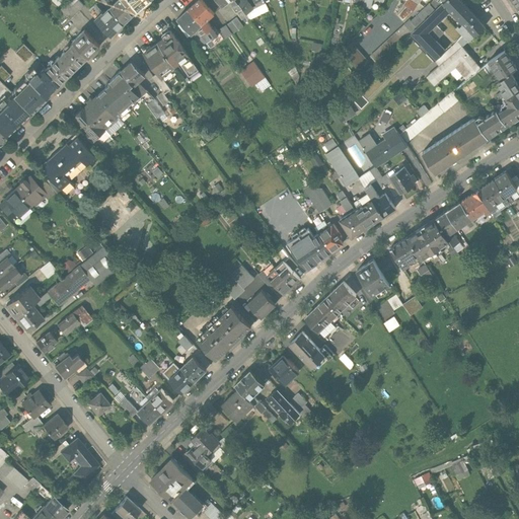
[(84,5),(78,0),(69,0),(60,9),(69,19),(84,5)]
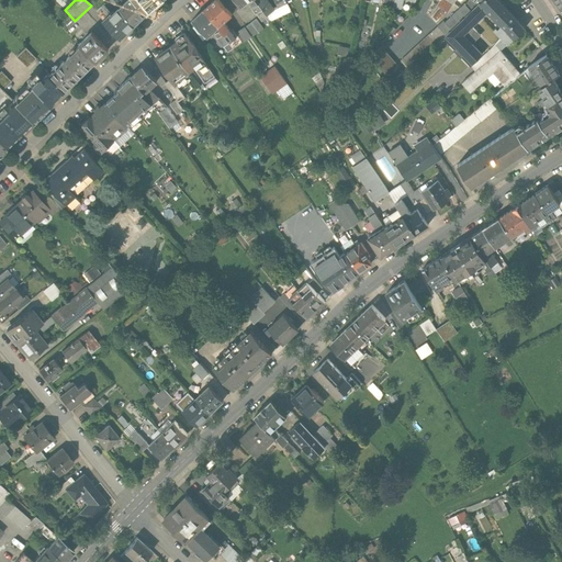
[(132,0),(127,0),(120,8),(135,24),(146,13),(132,0)]
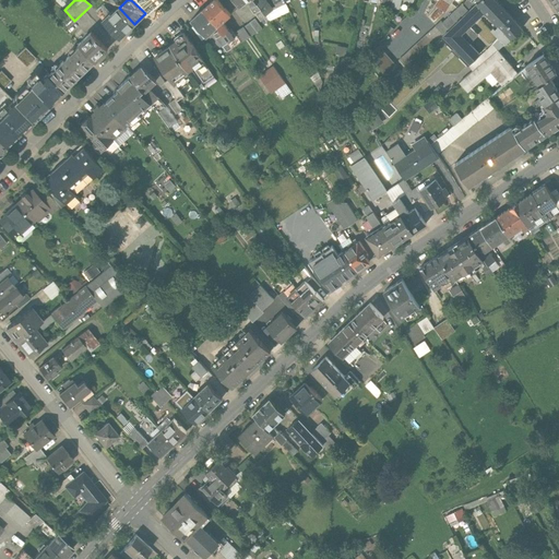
[(131,0),(145,13),(161,0),(131,0)]
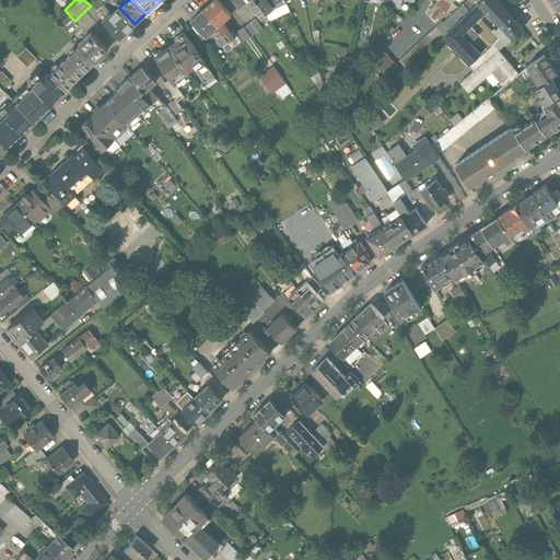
[(212,0),(202,10),(218,26),(217,26),(220,31),(222,35),(229,31),(222,22),(230,15),(217,0),(212,0)]
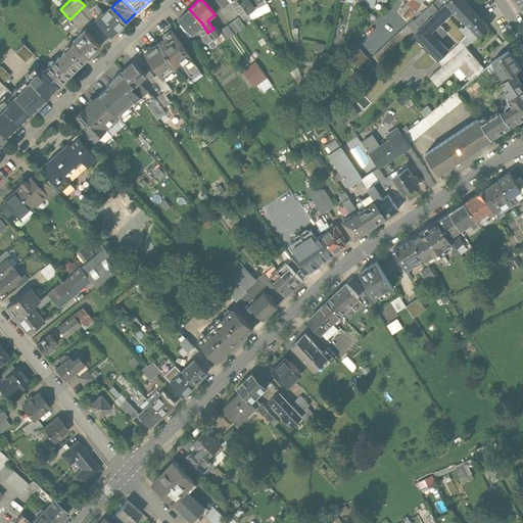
[(247,14),(237,0),(233,0),(232,1),(232,4),(243,19),(244,19),(246,22),(251,19),(247,14)]
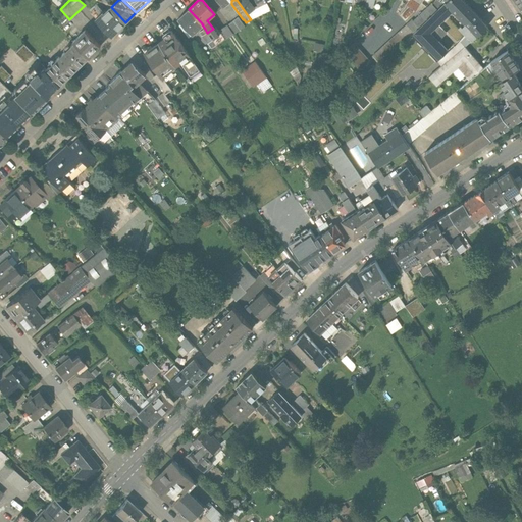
[(237,0),(247,14),(253,10),(245,0),(237,0)]
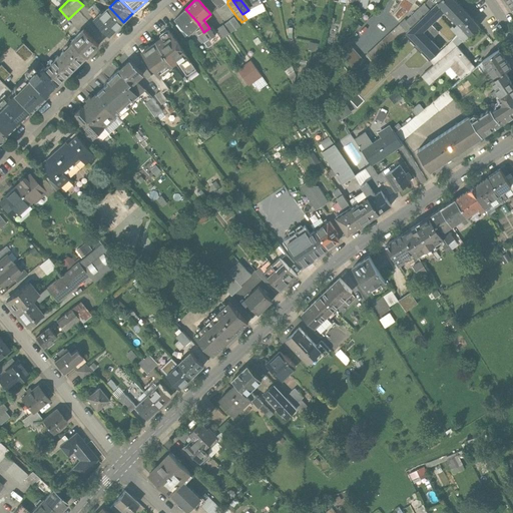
[(414,1),(414,0),(396,0),(396,1),(409,9),(413,13),(420,7),(414,1)]
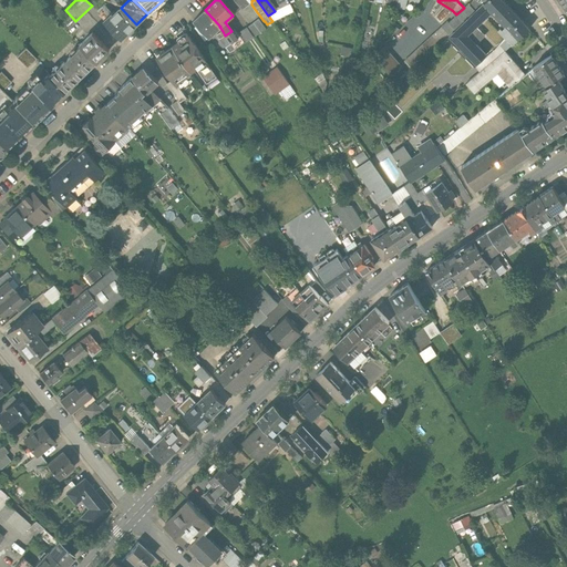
[(451,34),(477,64),(486,55),(475,43),(466,34),(476,26),(492,11),(502,21),(496,27),(505,37),(511,30),(522,20),(503,0),(486,0),(475,10),(451,34)]
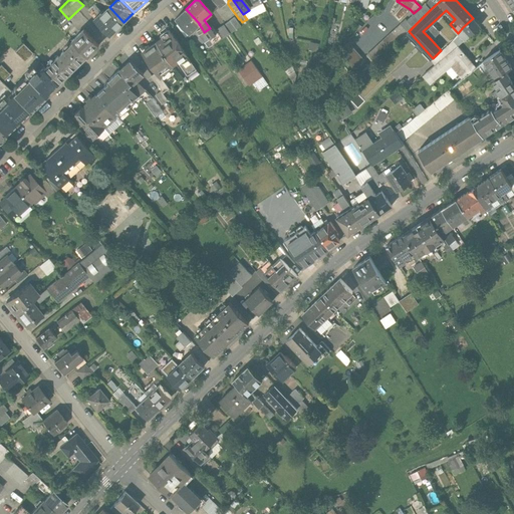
[(441,0),(428,0),(425,4),(431,9),(441,0)]
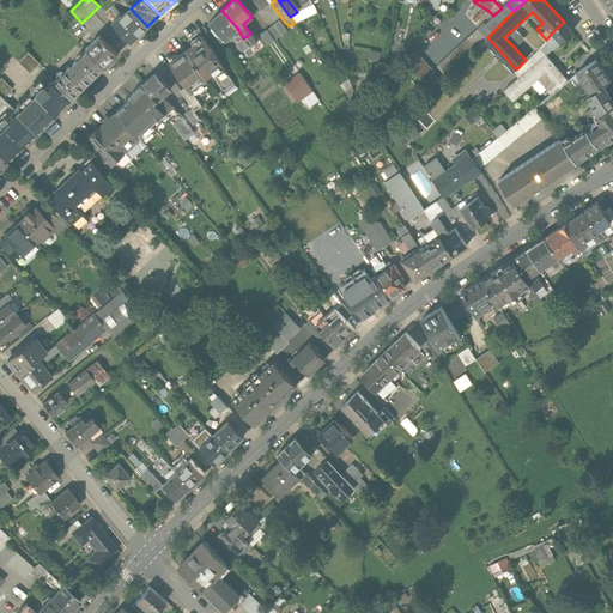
[(447,77),(487,37),(514,11),(507,5),(507,4),(502,8),(493,16),(485,24),(484,22),(437,66),(447,77)]
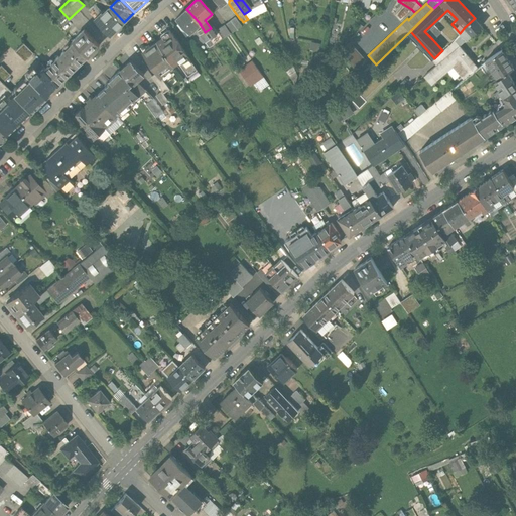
[(257,7),(250,10),(244,14),(248,19),(266,10),(264,4),(257,7)]
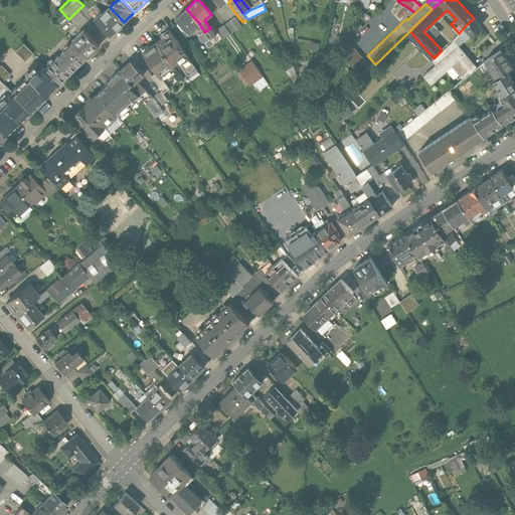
[(110,35),(124,22),(110,7),(104,13),(103,12),(96,19),(110,35)]
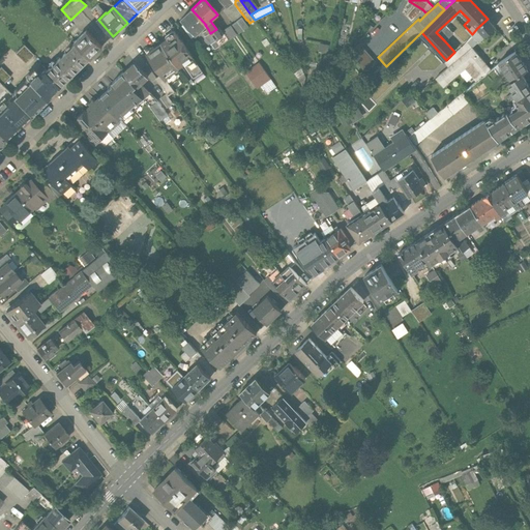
[(205,25),(206,25),(192,9),(181,19),(183,22),(196,35),(205,25)]
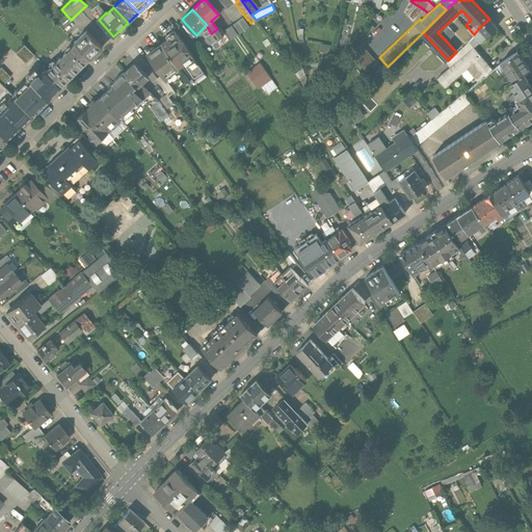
[(242,17),(232,24),(239,34),(249,27),(242,17)]
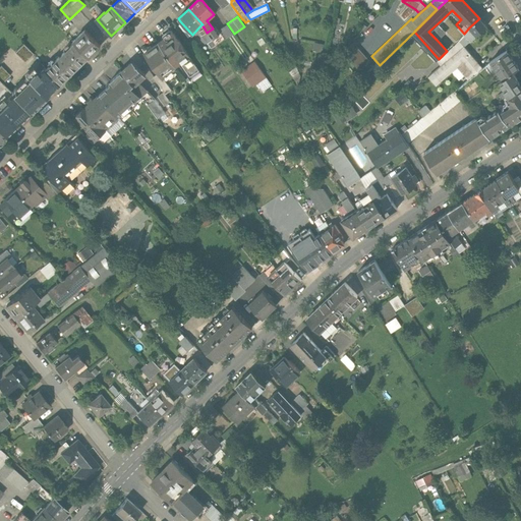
[(438,61),(442,66),(463,47),(486,26),(479,18),(469,27),(455,46),(438,61)]
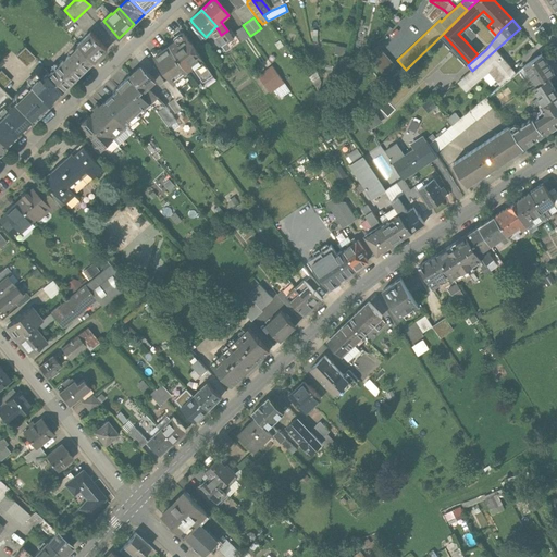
[(200,41),(206,37),(193,23),(190,26),(200,41)]
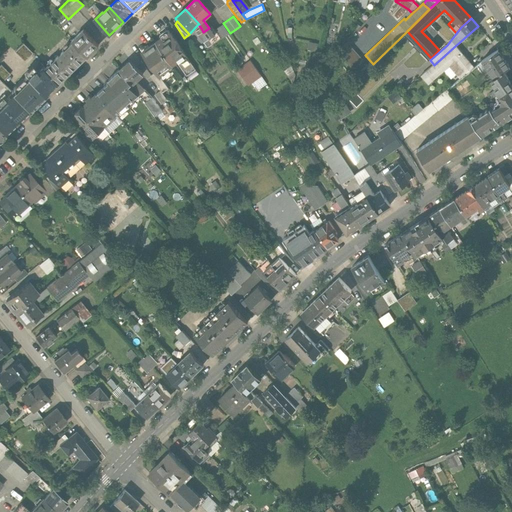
[(362,26),(354,21),(351,36),(362,26)]
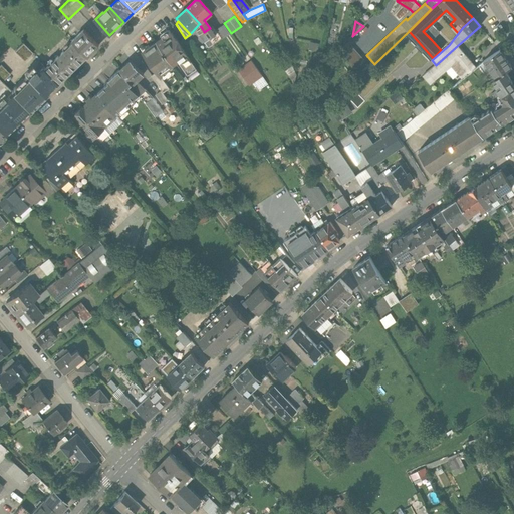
[(423,31),(431,39),(437,33),(434,30),(436,28),(432,23),(423,31)]
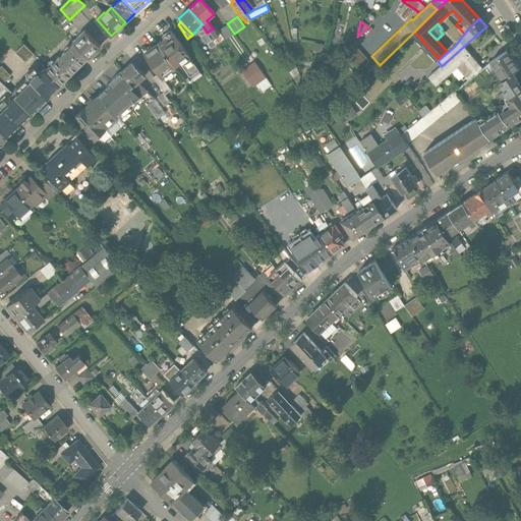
[(226,24),(218,31),(224,39),(232,33),(226,24)]
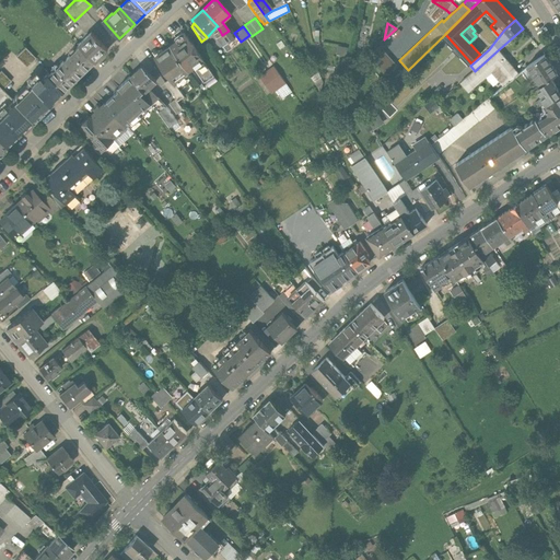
[(222,35),(232,48),(241,42),(234,33),(231,28),(229,31),(222,35)]
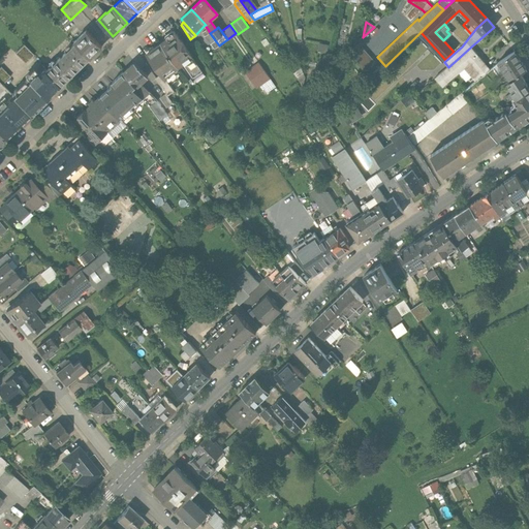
[(210,33),(208,29),(203,32),(215,49),(219,45),(210,33)]
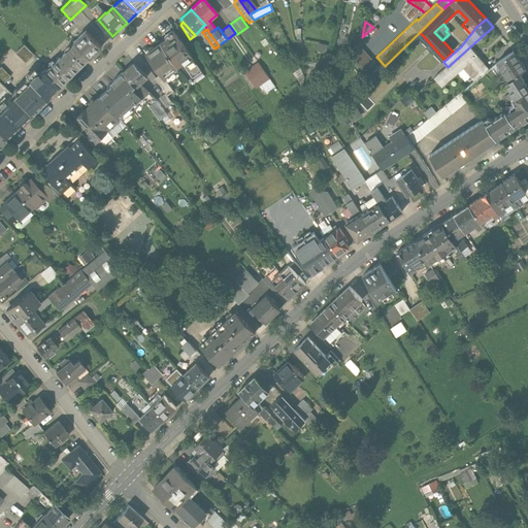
[(74,42),(75,43),(90,58),(102,46),(87,31),(74,42)]
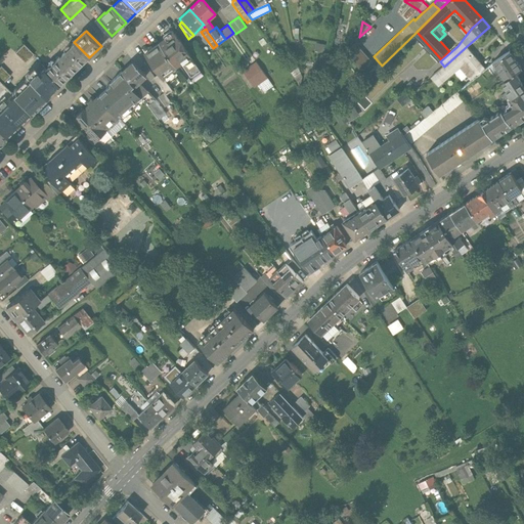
[(164,40),(159,43),(176,67),(180,62),(190,77),(200,71),(172,32),(169,31),(164,35),(163,38),(164,40)]
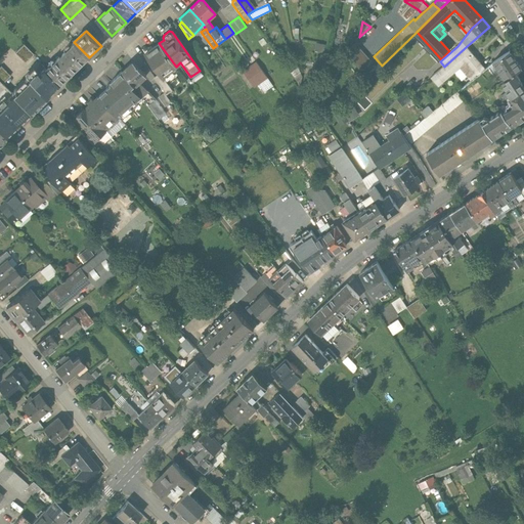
[(324,45),(314,42),(313,50),(323,52),(324,45)]
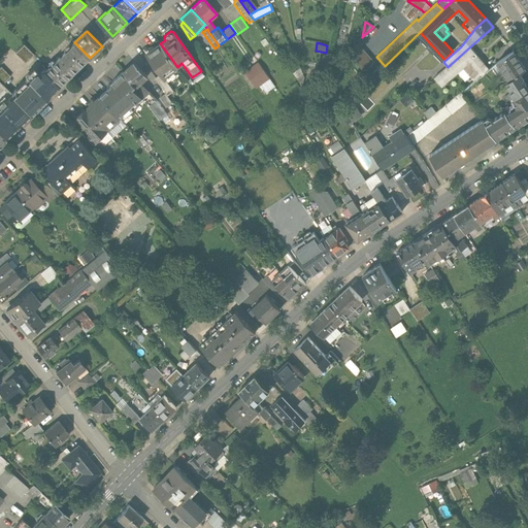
[(61,86),(90,58),(75,43),(46,70),(61,86)]
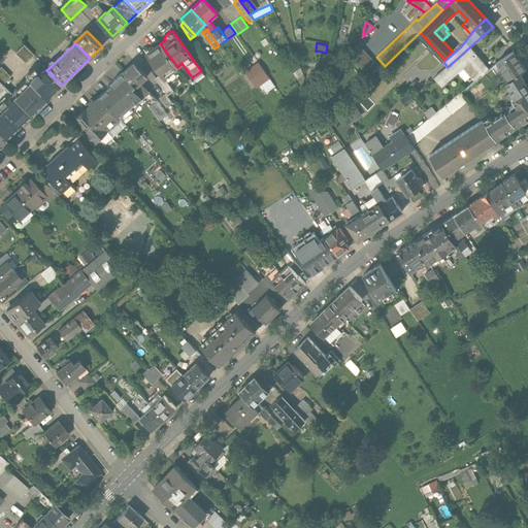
[(145,54),(160,74),(162,77),(163,76),(177,67),(160,43),(145,54)]
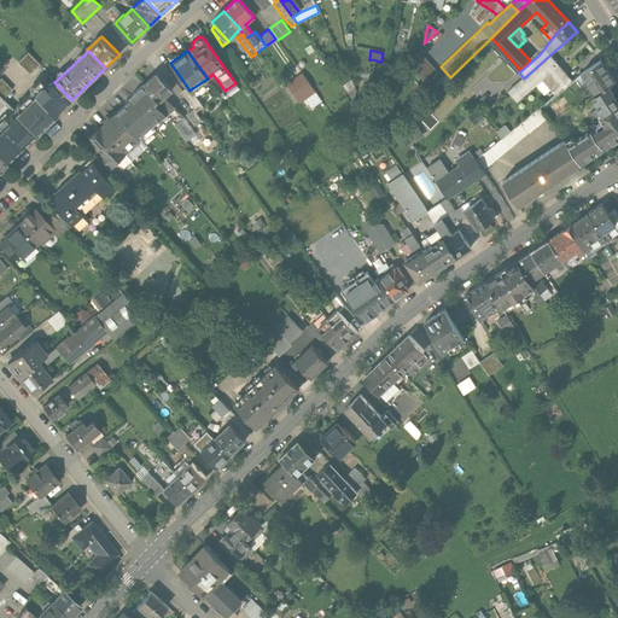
[(29,75),(39,64),(28,53),(17,63),(29,75)]
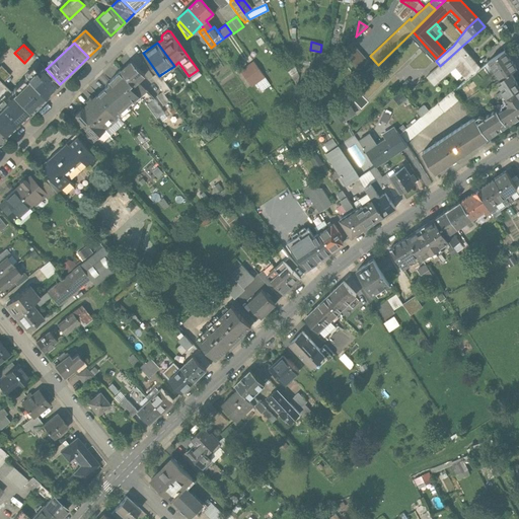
[(440,66),(427,77),(433,84),(455,66),(460,62),(472,75),(480,68),(461,47),(440,66)]
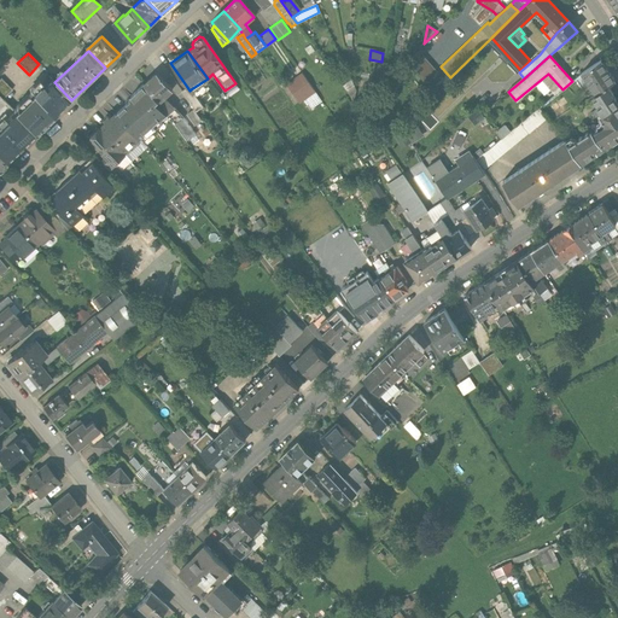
[(436,73),(421,57),(410,68),(425,83),(436,73)]
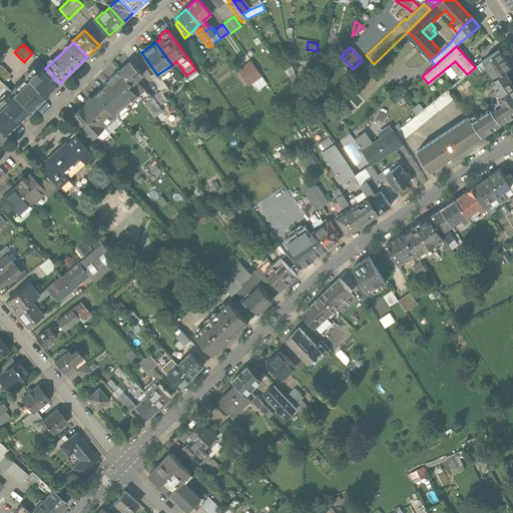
[(274,55),(274,56),(280,65),(283,63),(287,68),(284,70),(295,85),(296,76),(284,50),(283,51),(281,50),(279,49),(276,50),(274,52),(274,55)]
